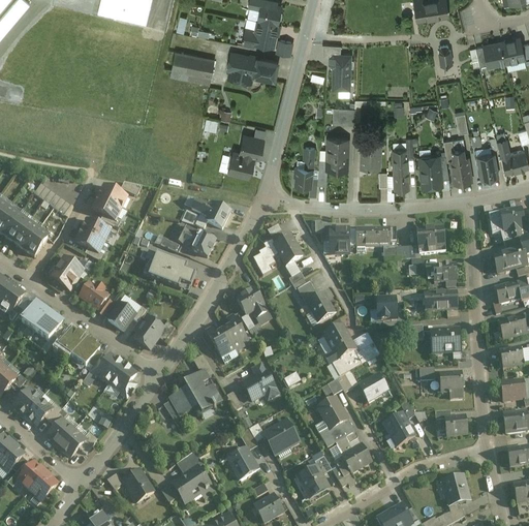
[(249,0),(248,4),(260,6),(258,18),(276,22),(278,22),(281,4),(277,3),(278,0),(249,0)]
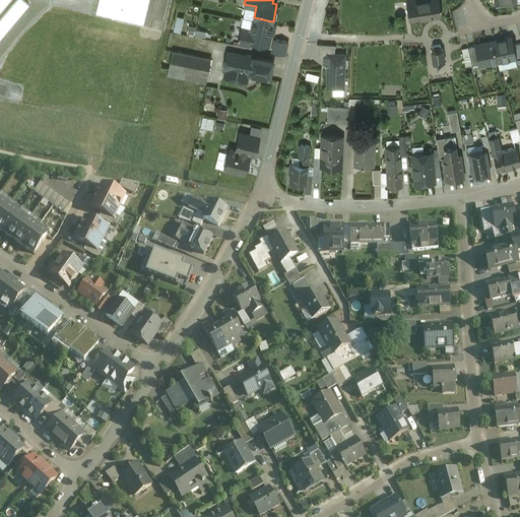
[(408,0),(410,17),(441,13),(439,0),(408,0)]
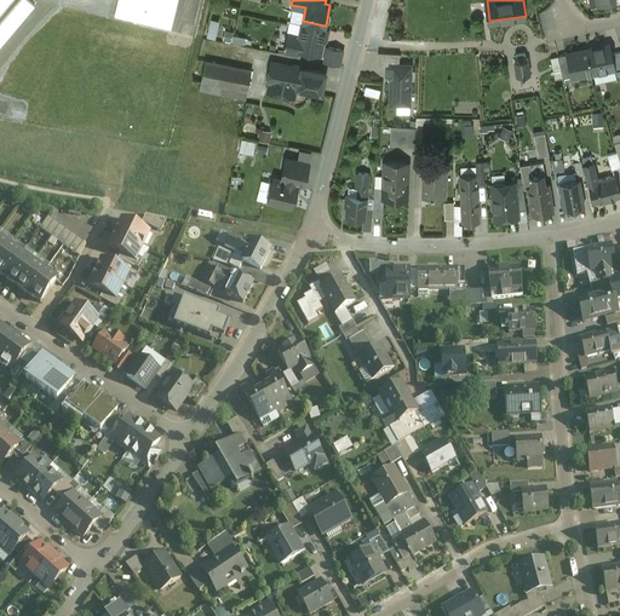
[(207,33),(216,34),(219,17),(211,15),(207,33)]
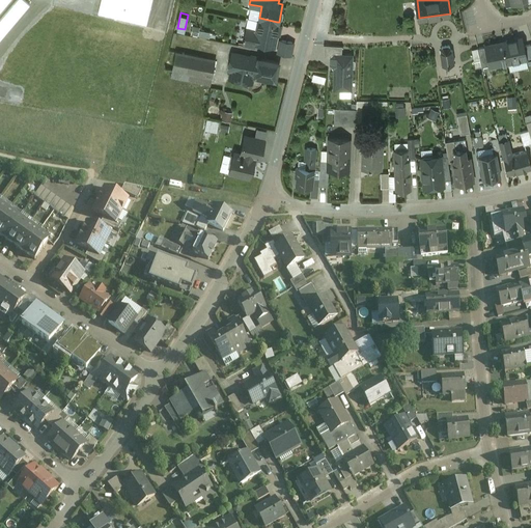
[(277,22),(259,18),(257,28),(247,26),(244,40),(255,44),(255,40),(274,45),(276,33),(278,32),(278,29),(280,28),(281,24),(280,22),(279,22),(277,22)]
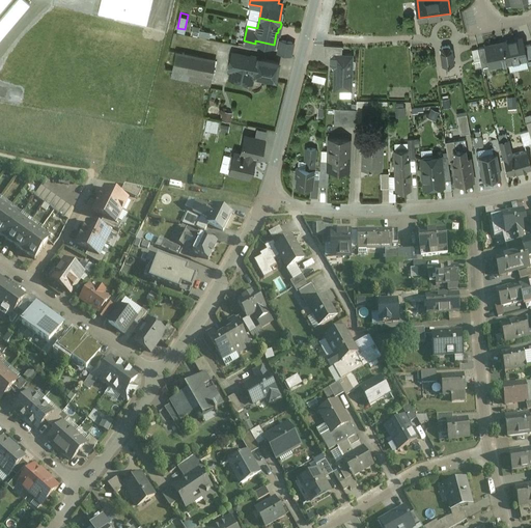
[(197,32),(199,24),(193,23),(191,30),(197,32)]
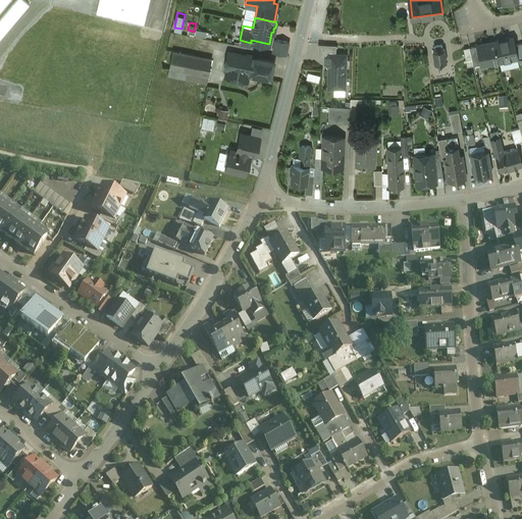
[(514,34),(496,38),(500,57),(501,59),(518,55),(515,42),(514,34)]
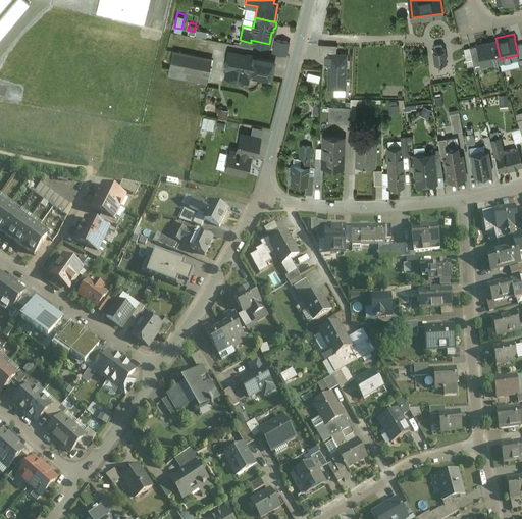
[(289,39),(275,36),(273,49),(285,52),(289,39)]
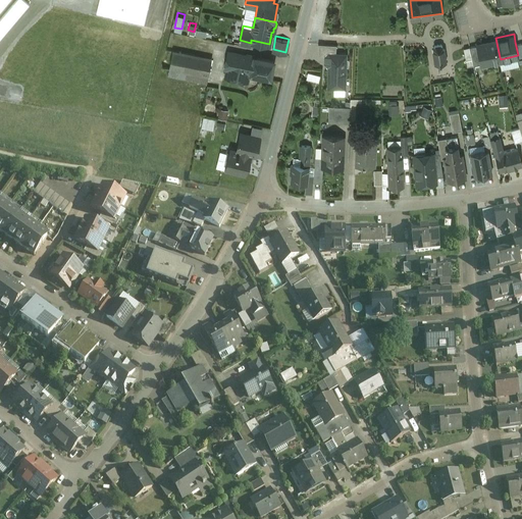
[(496,38),(476,42),(477,44),(480,61),(481,63),(482,62),(481,58),(487,57),(487,59),(500,57),(496,38)]
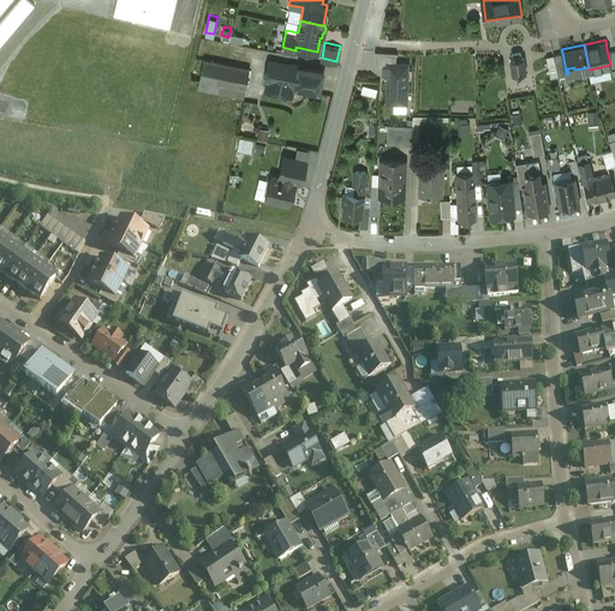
[(396,51),(375,48),(375,65),(384,65),(384,64),(395,64),(395,60),(396,60),(396,51)]
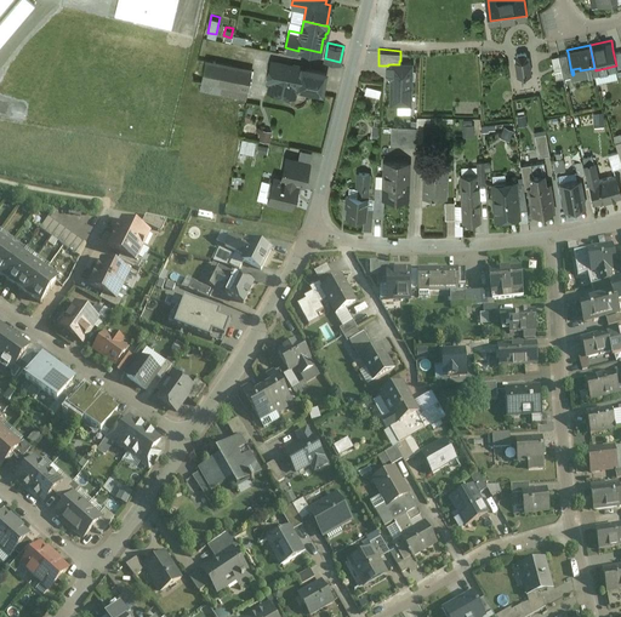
[(525,50),(518,51),(517,53),(518,57),(516,58),(518,73),(533,70),(530,55),(528,56),(527,51),(525,50)]
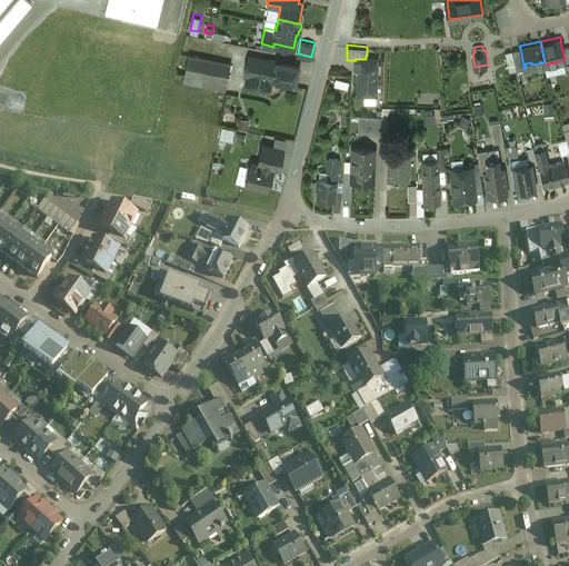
[(520,48),(512,49),(517,68),(523,67),(520,48)]
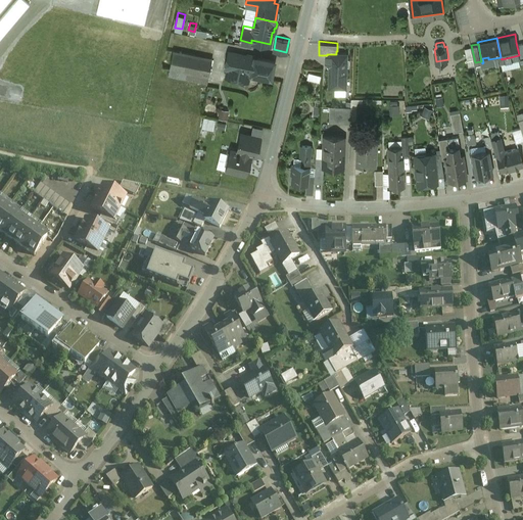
[(212,57),(173,49),(172,56),(169,55),(167,66),(209,75),(212,57)]
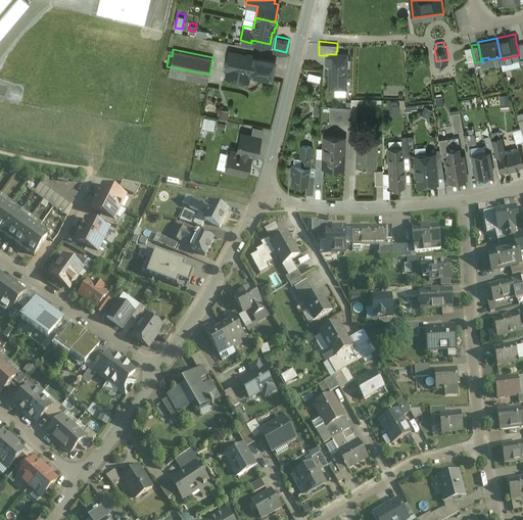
[(255,53),(248,51),(245,53),(229,49),(225,66),(228,66),(226,75),(241,78),(242,71),(271,76),(275,59),(257,55),(255,53)]
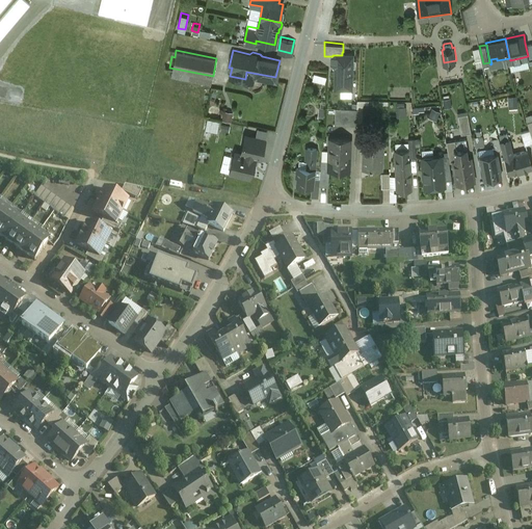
[(342,52),(342,55),(333,55),(333,56),(331,61),(336,64),(335,86),(352,87),(353,52),(343,52),(342,52)]
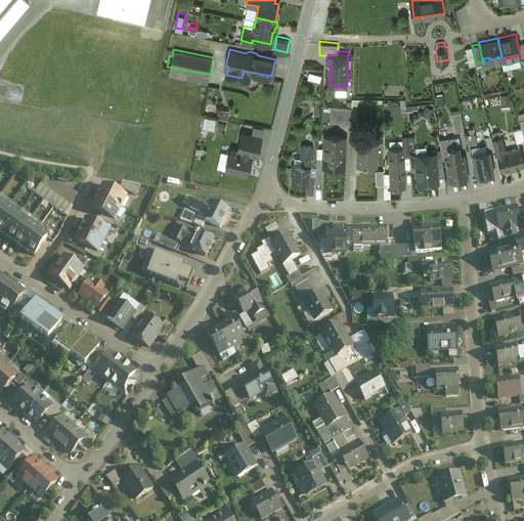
[(309,69),(307,76),(320,79),(321,72),(309,69)]
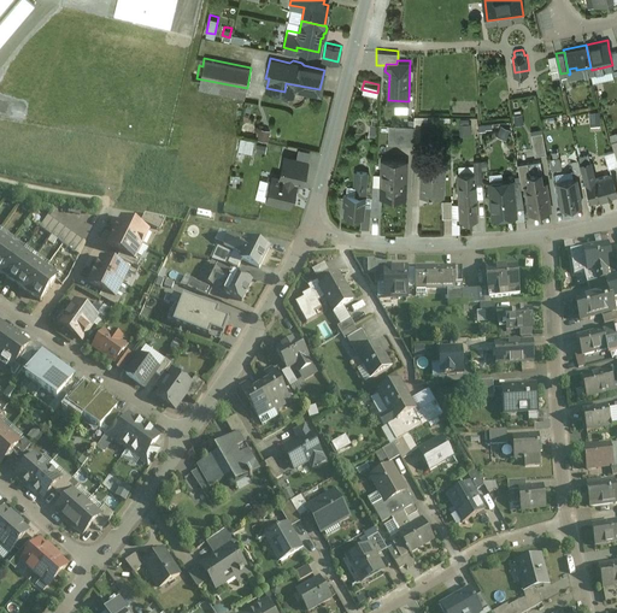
[(592,122),(601,121),(600,107),(589,108),(592,122)]
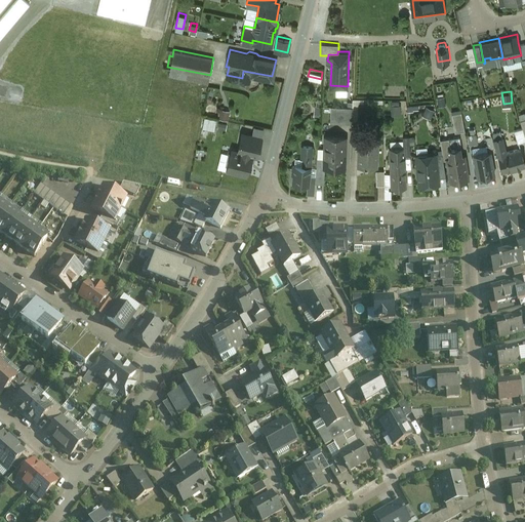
[(444,93),(438,95),(440,103),(446,102),(444,93)]
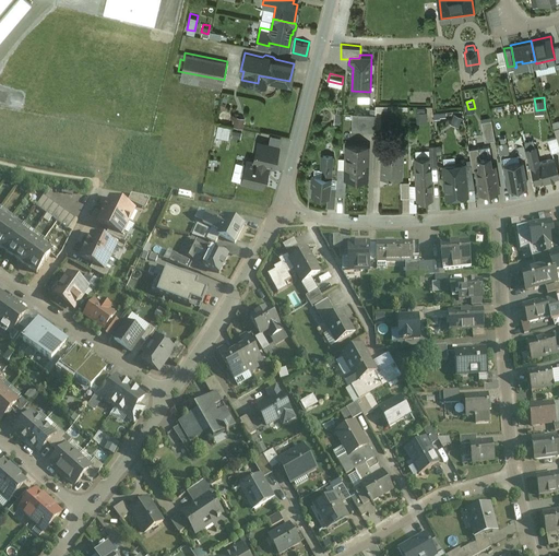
[(376,111),(360,111),(359,126),(376,127),(376,111)]
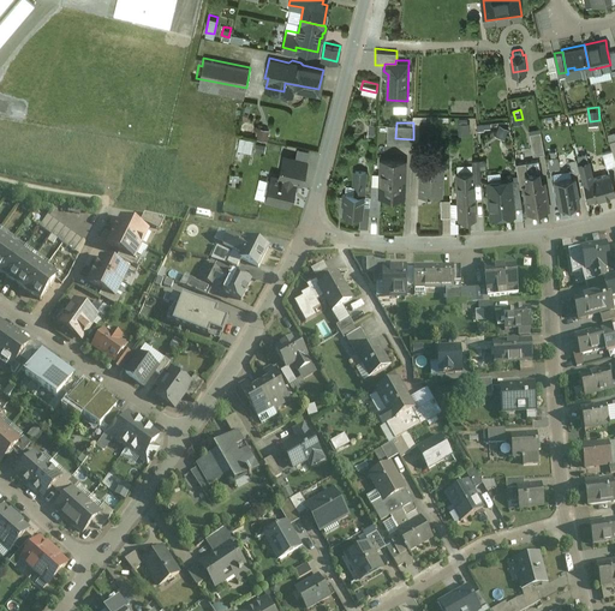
[(257,136),(269,137),(269,125),(258,124),(257,136)]
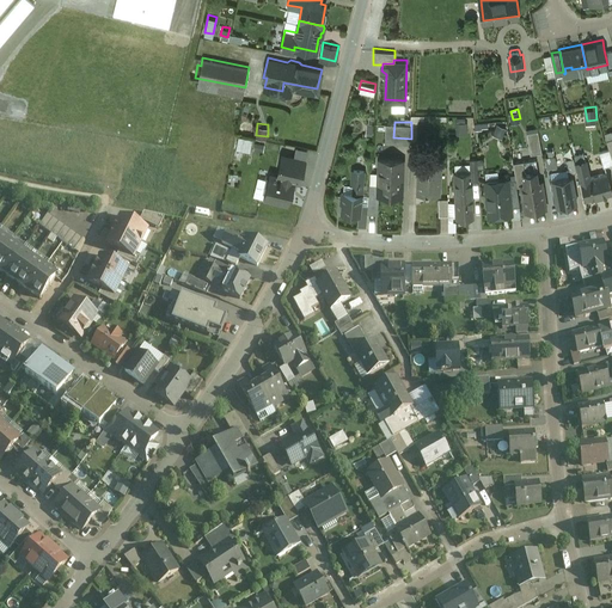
[(538,128),(527,130),(531,152),(542,149),(538,128)]
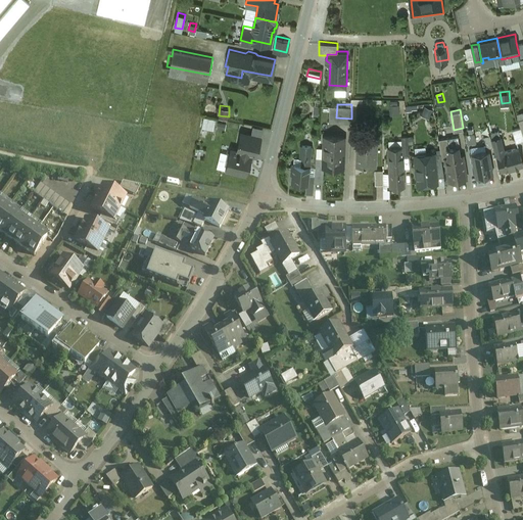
[(216,116),(204,113),(201,126),(214,128),(216,116)]
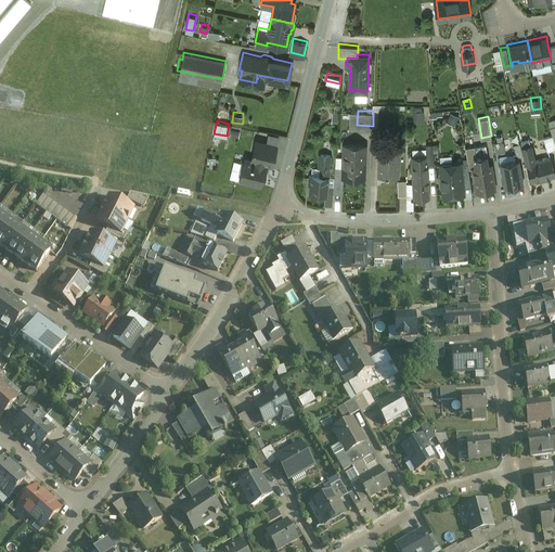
[(378,126),(373,126),(372,146),(381,148),(381,146),(382,137),(378,126)]
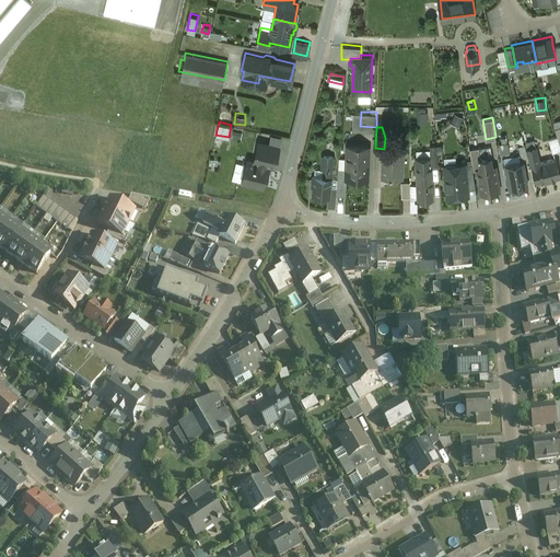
[(559,143),(558,135),(548,138),(551,150),(559,148),(559,143)]
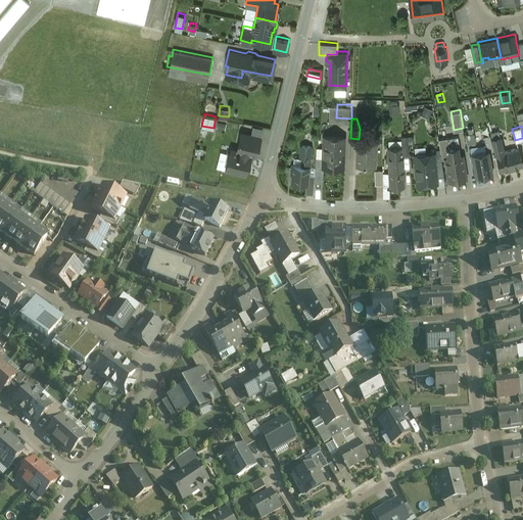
[(260,135),(241,131),(237,148),(252,152),(251,152),(256,153),(260,135)]
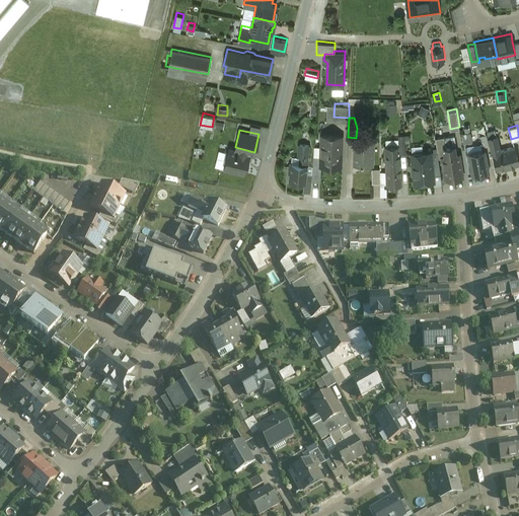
[(471,131),(463,132),(465,141),(472,139),(471,131)]
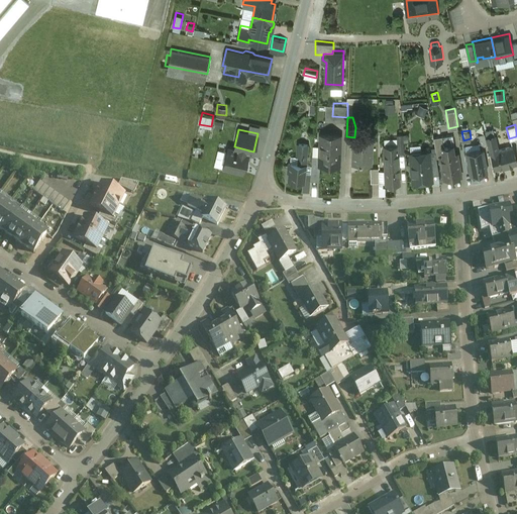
[(341,133),(321,132),(320,145),(320,160),(340,161),(341,133)]
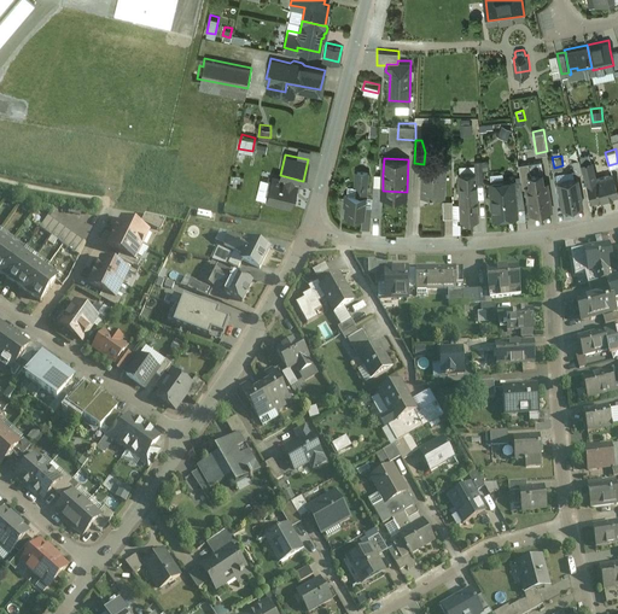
[(541,158),(519,162),(520,179),(522,186),(526,185),(542,181),(541,171),(543,171),(541,158)]
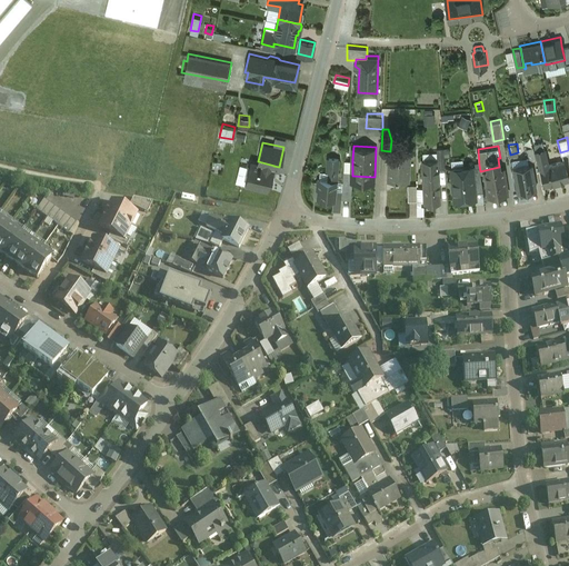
[(543,148),(536,150),(545,185),(568,179),(563,159),(548,164),(543,148)]
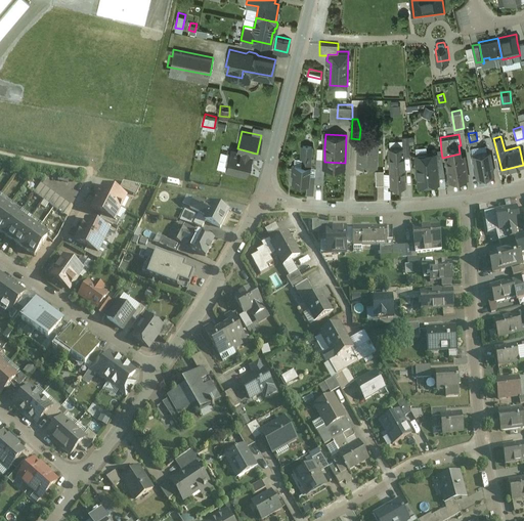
[(359,138),(359,139),(358,163),(364,164),(367,165),(367,164),(377,164),(378,139),(359,138)]
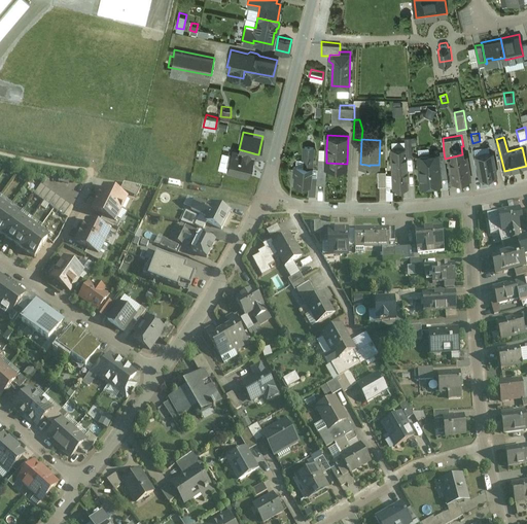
[(314,145),(305,144),(304,166),(312,166),(314,145)]
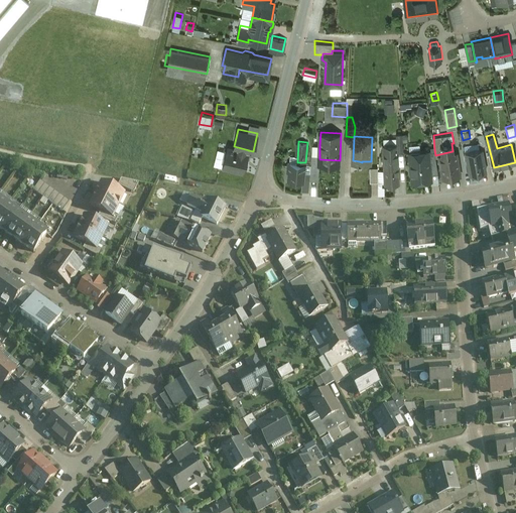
[(397,143),(382,144),(384,165),(398,164),(397,150),(397,143)]
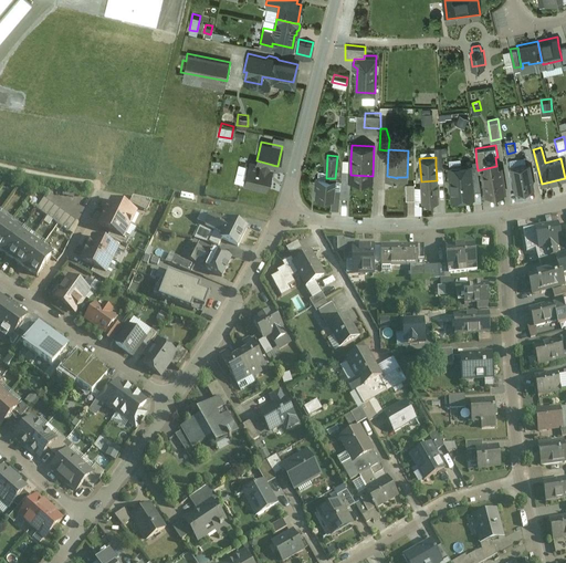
[(257,160),(249,159),(244,180),(266,186),(269,177),(270,177),(272,165),(273,165),(257,160)]
